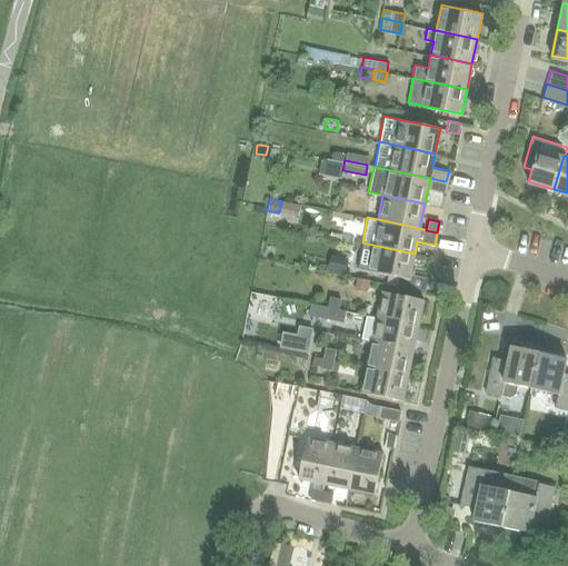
[(329,231),(329,236),(351,240),(352,236),(329,231)]
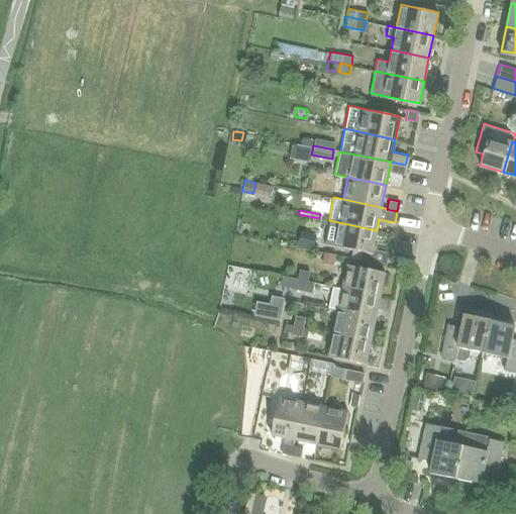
[(329,220),(324,243),(333,245),(362,250),(359,259),(386,265),(389,251),(373,248),(375,240),(377,230),(338,222),(329,220)]
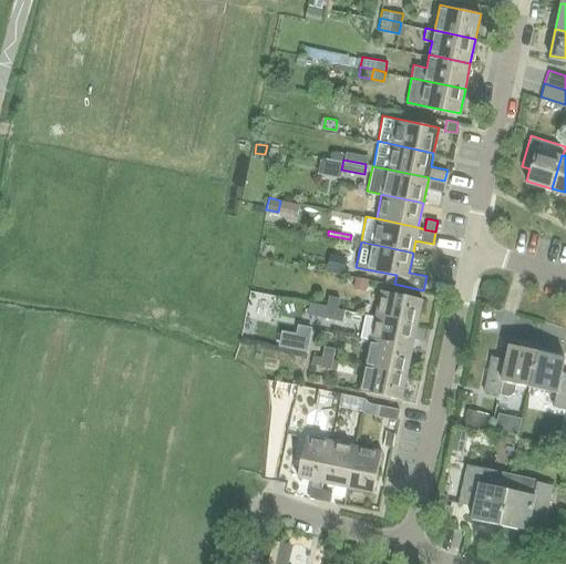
[(354,275),(352,285),(364,287),(367,277),(354,275)]
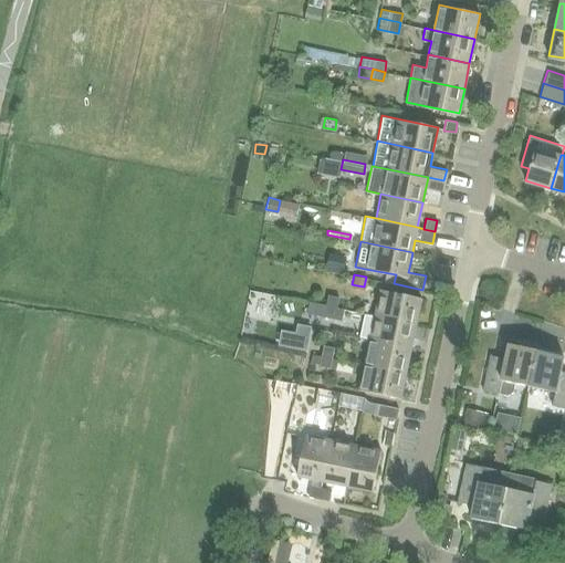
[(379,289),(375,314),(415,322),(420,298),(379,289)]
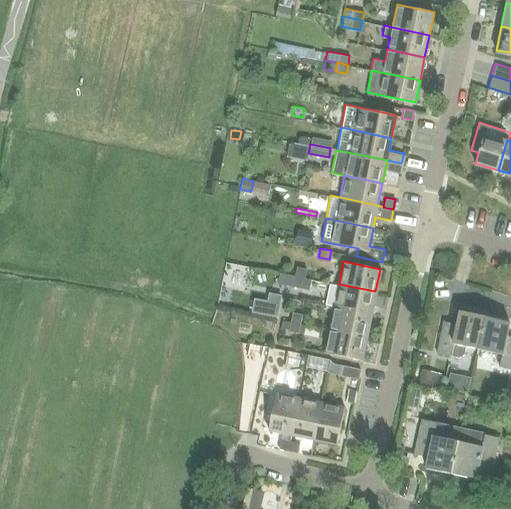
[(296,266),(294,275),(304,277),(304,276),(305,267),(296,266)]
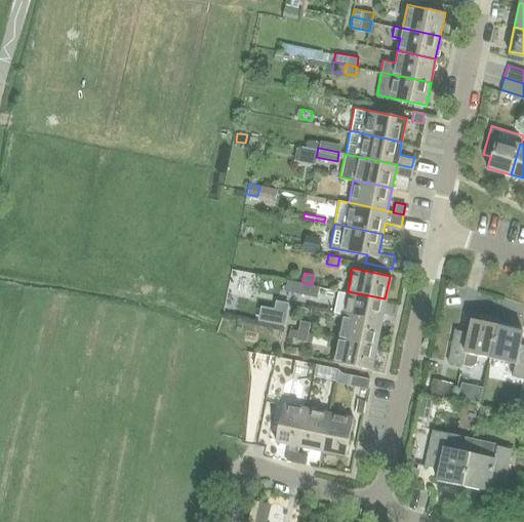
[(301,282),(299,291),(316,294),(318,285),(312,284),(301,282)]
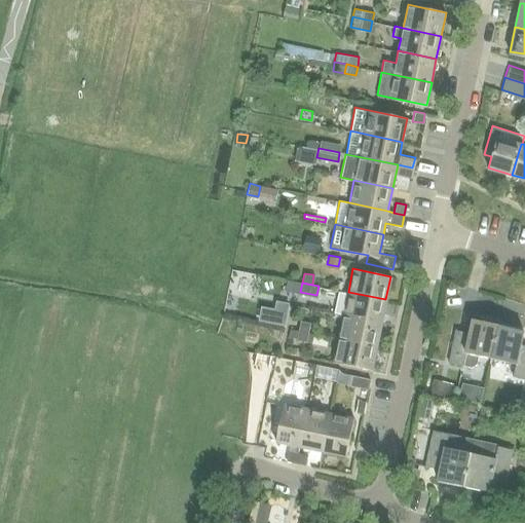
[(334,312),(343,314),(381,323),(385,299),(348,292),(339,290),(334,312)]
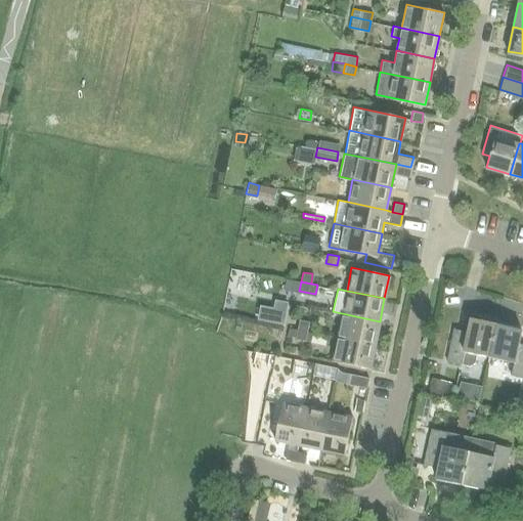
[(259,306),(256,317),(281,322),(286,302),(273,299),(271,308),(259,306)]
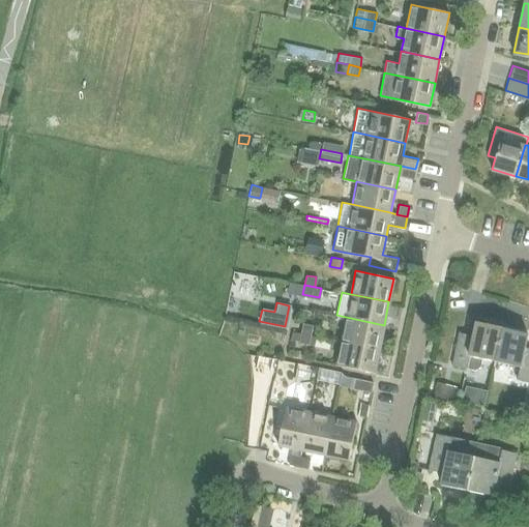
[(346,317),(341,341),(379,349),(384,325),(346,317)]
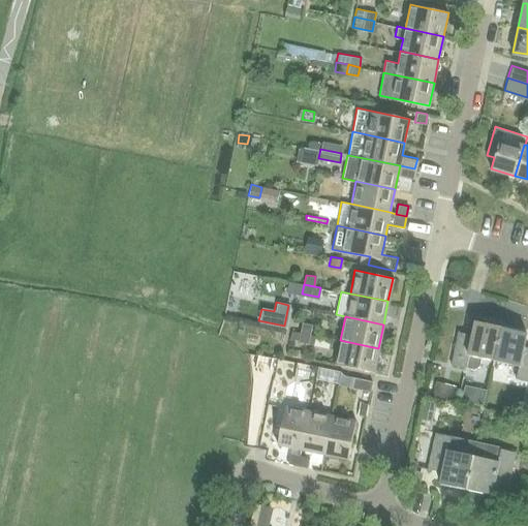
[(459,332),(453,364),(466,367),(473,368),(478,365),(480,357),(493,360),(500,327),(474,320),(472,335),(459,332)]
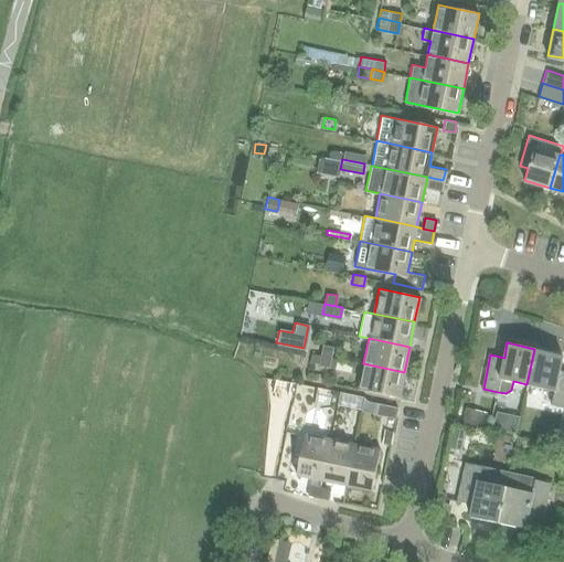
[(322,343),(320,354),(331,357),(333,346),(322,343)]
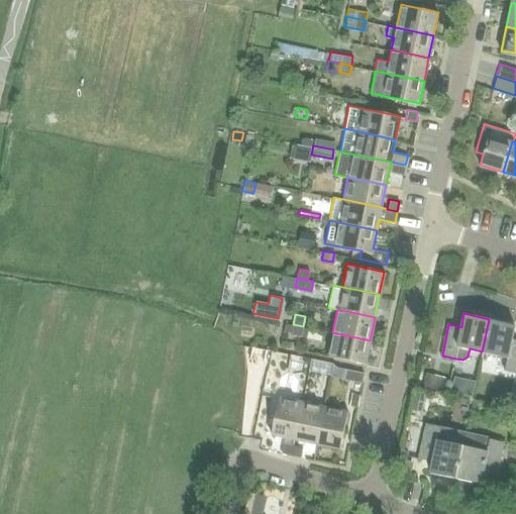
[(489,319),(482,351),(506,357),(504,370),(515,372),(515,338),(511,338),(514,324),(489,319)]
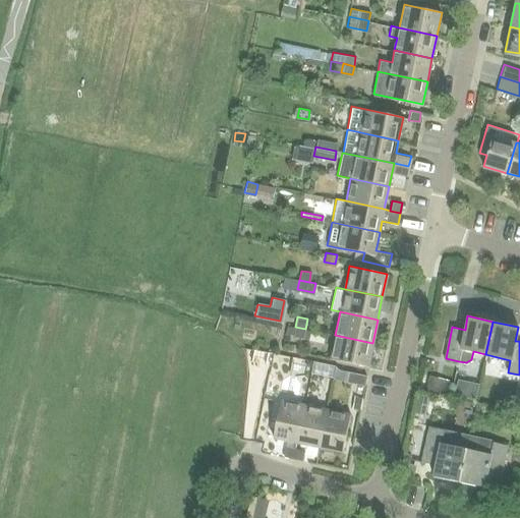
[(305,329),(295,327),(293,335),(303,337),(305,329)]
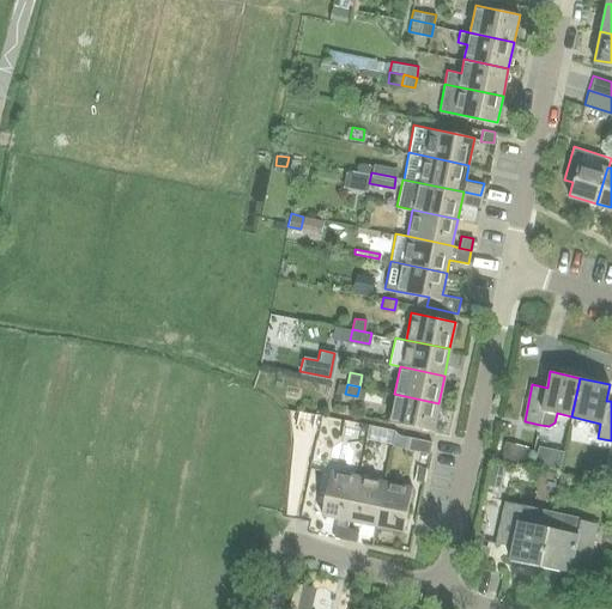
[(438,403),(394,394),(388,421),(432,431),(438,403)]
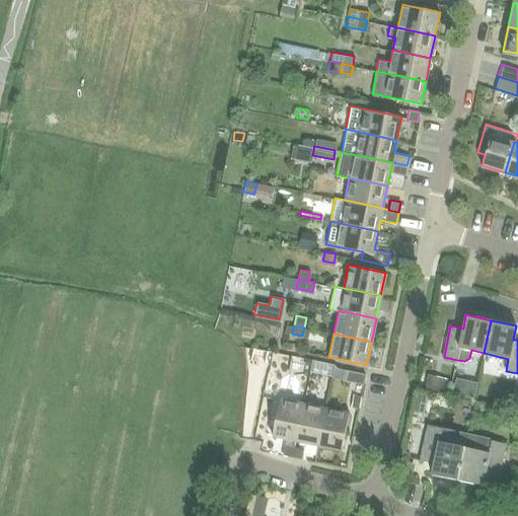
[(346,370),(344,380),(362,383),(364,373),(346,370)]
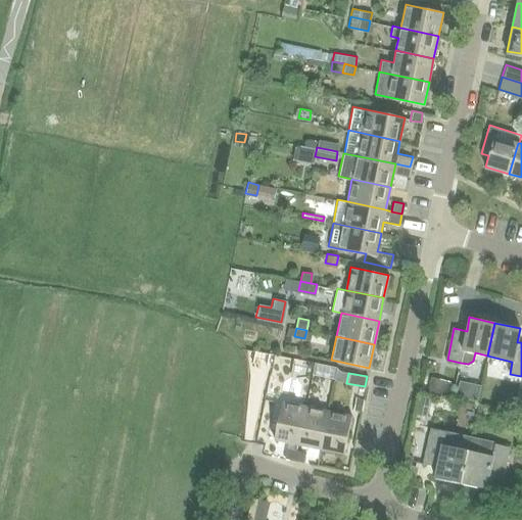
[(430,376),(427,389),(444,393),(447,380),(430,376)]
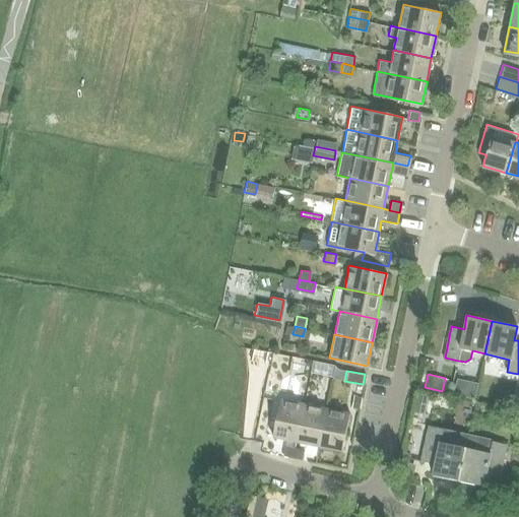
[(352,395),(350,406),(359,407),(361,397),(352,395)]
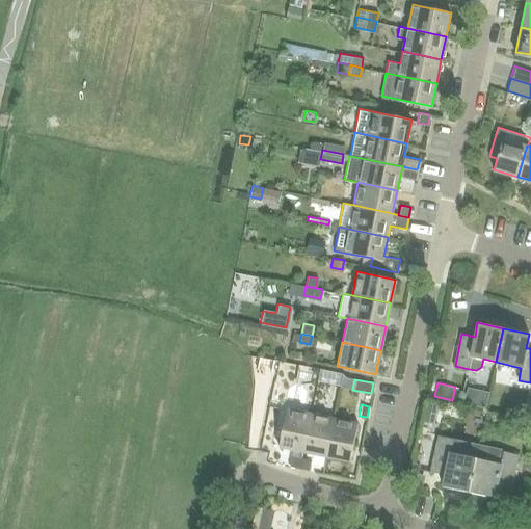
[(426,405),(422,424),(432,426),(436,407),(426,405)]
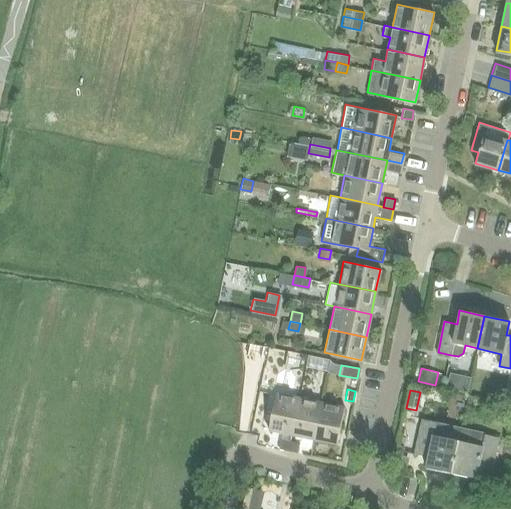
[(267,430),(290,434),(298,397),(275,392),(267,430)]
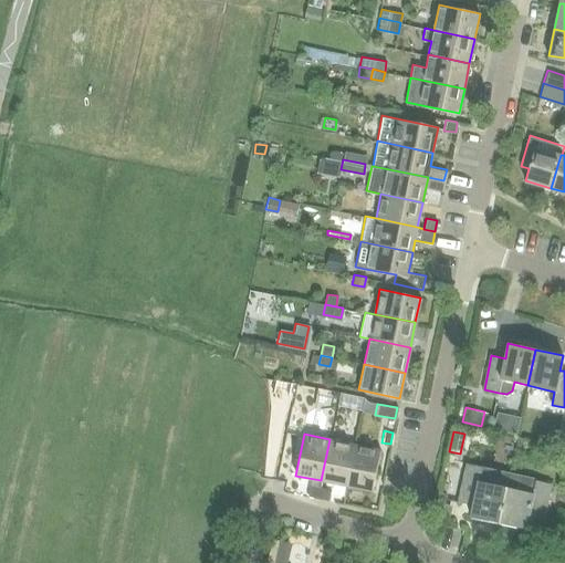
[(321,480),(346,486),(355,444),(330,439),(321,480)]
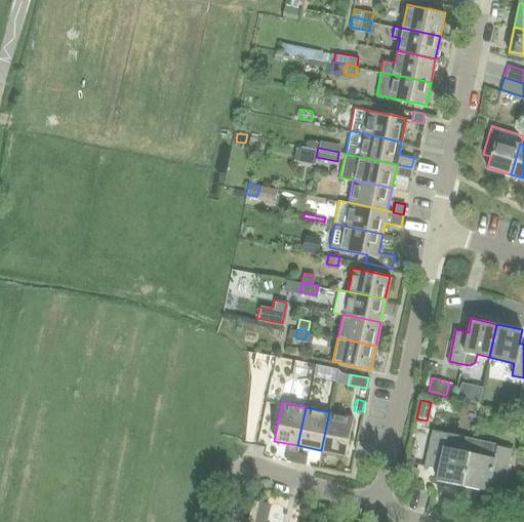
[(329,411),(321,450),(345,454),(353,416),(329,411)]
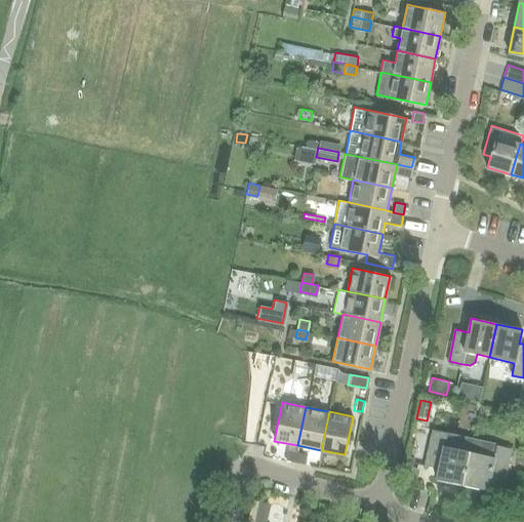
[(434,431),(427,463),(440,466),(437,479),(461,484),(472,438),(447,432),(447,434),(434,431)]
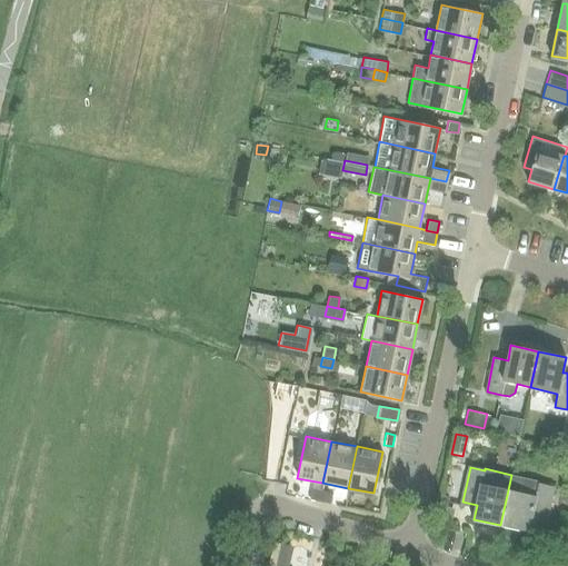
[(511,475),(500,525),(528,532),(531,517),(546,520),(554,485),(538,482),(538,480),(511,475)]
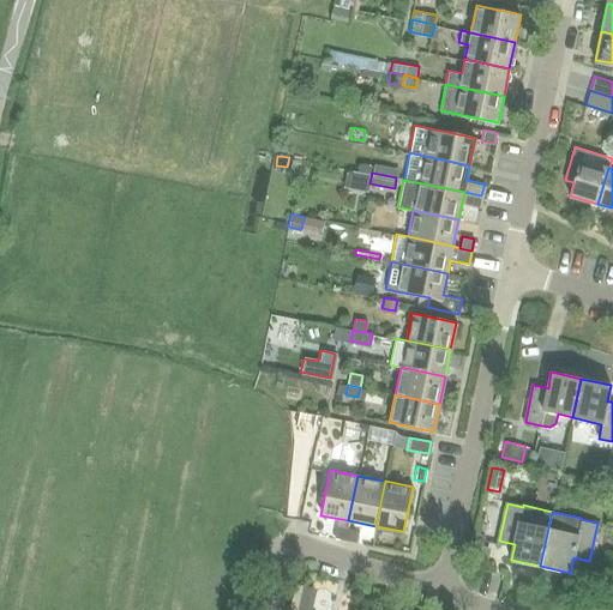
[(335,537),(344,539),(347,527),(337,526),(335,537)]
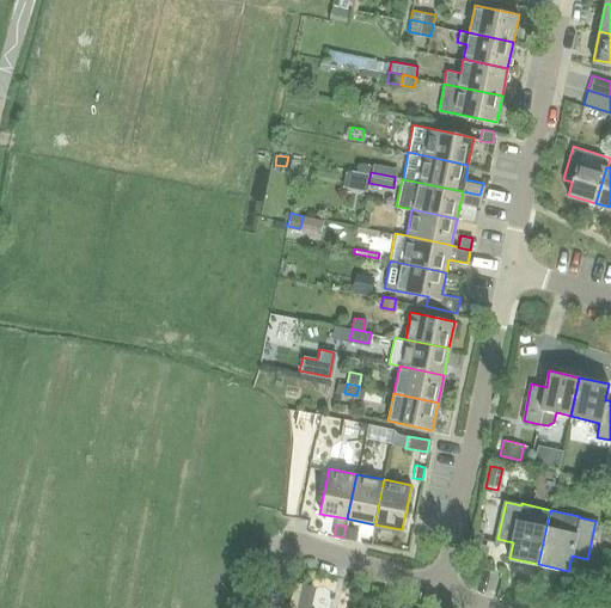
[(346,526),(343,538),(356,540),(358,528),(346,526)]
